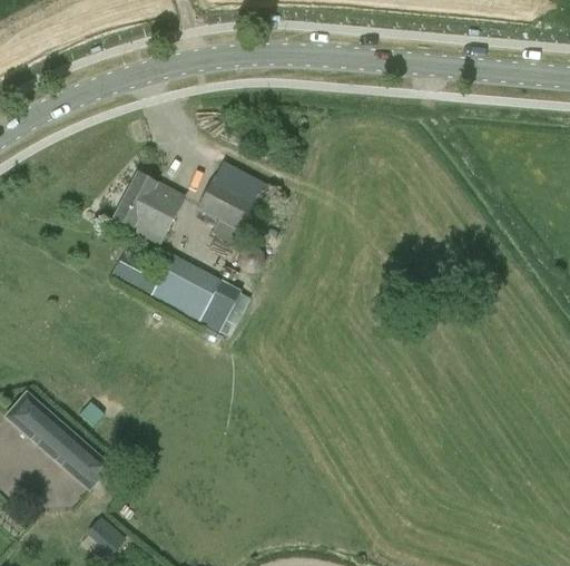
[(112,215),(130,224),(129,227),(159,243),(185,195),(136,169),(112,215)]
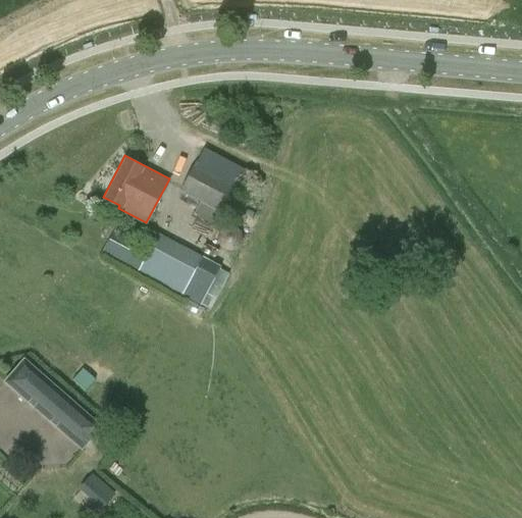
[(196,159),(179,188),(222,211),(238,183),(196,159)]
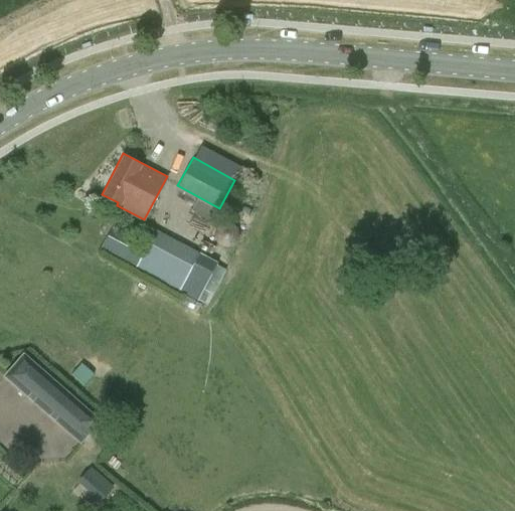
[(199,250),(155,227),(135,266),(179,289),(186,275),(197,281),(208,262),(196,256),(199,250)]
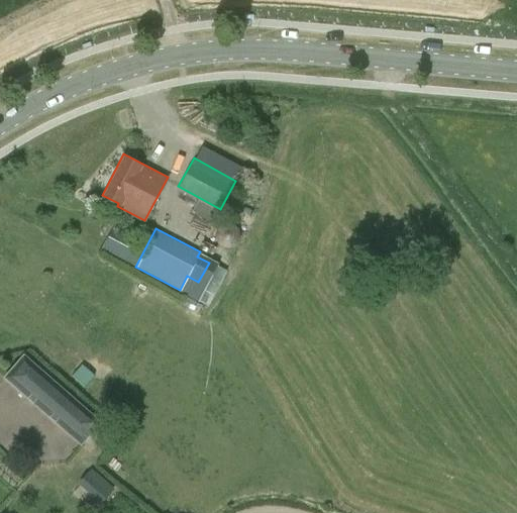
[(102,416),(32,360),(14,382),(84,438),(102,416)]
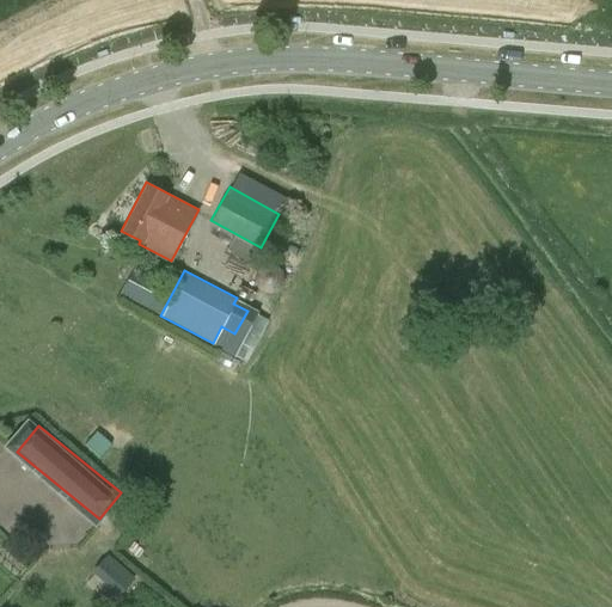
[(124,592),(140,575),(111,550),(96,568),(124,592)]
